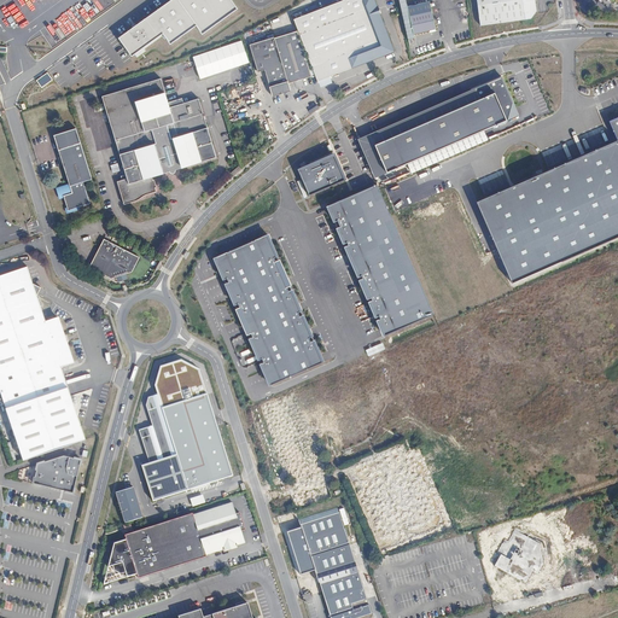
[(203,35),(239,10),(232,0),(168,0),(118,38),(132,57),(163,34),(172,45),(196,24),(203,35)]
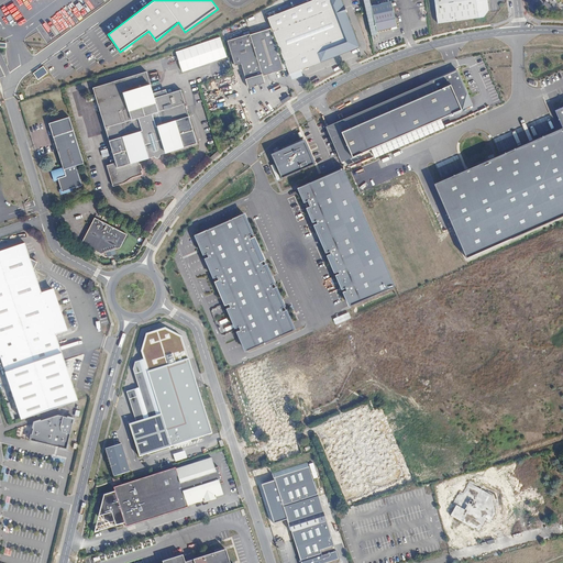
[(296,62),(297,66),(357,44),(352,28),(350,30),(339,0),(297,0),(265,12),(284,66),(296,62)]
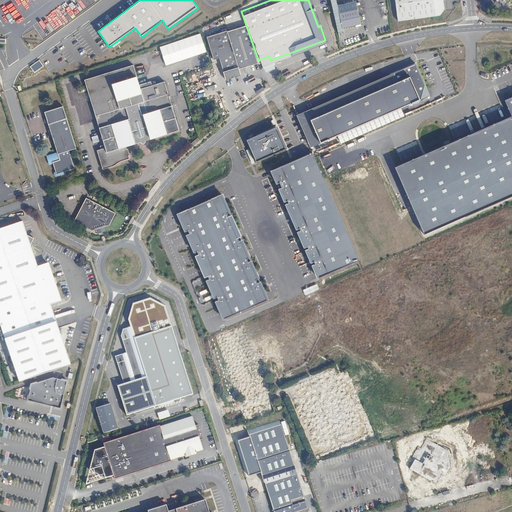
[(397,0),(400,20),(441,14),(446,8),(445,0),(397,0)]
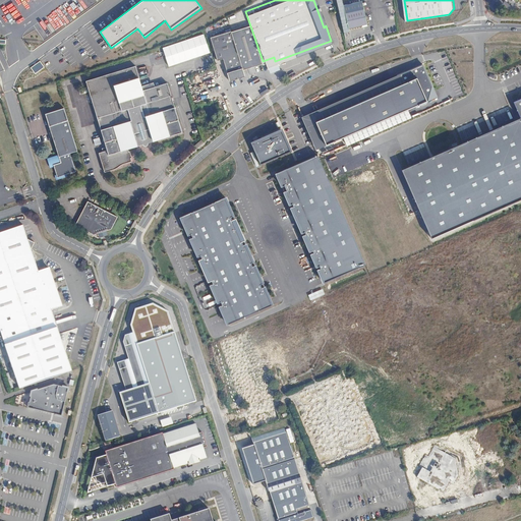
[(508,9),(511,5),(503,1),(501,5),(508,9)]
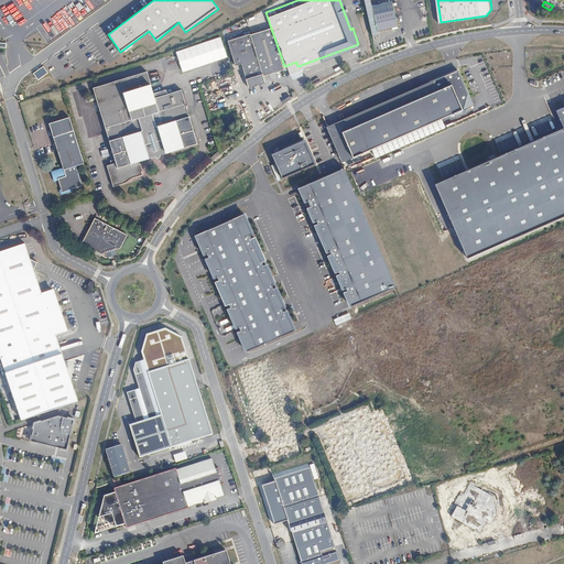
[(371,14),(375,30),(394,25),(391,10),(371,14)]
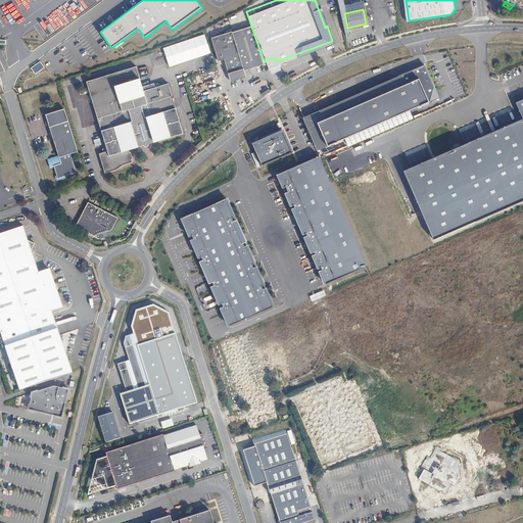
[(222,54),(227,69),(229,76),(241,72),(239,64),(229,27),(208,33),(216,56),(222,54)]
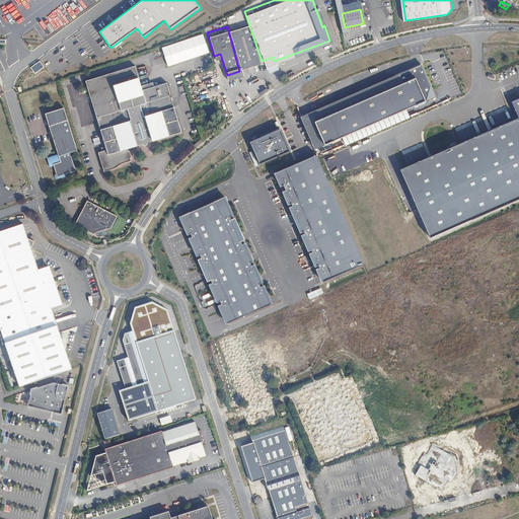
[(159,47),(165,67),(209,54),(203,34),(159,47)]
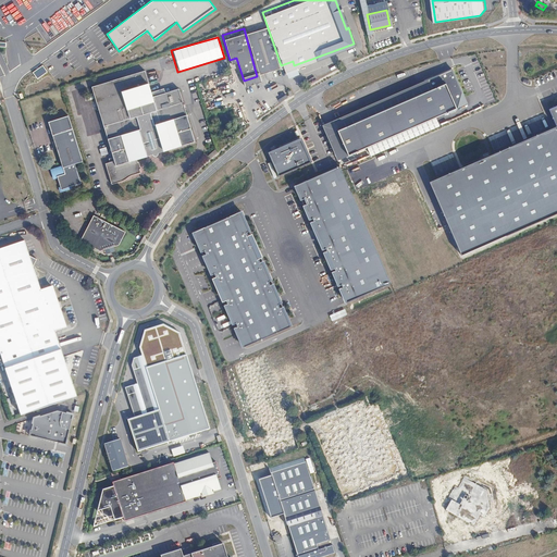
[(42,65),(33,72),(37,79),(48,72),(42,65)]
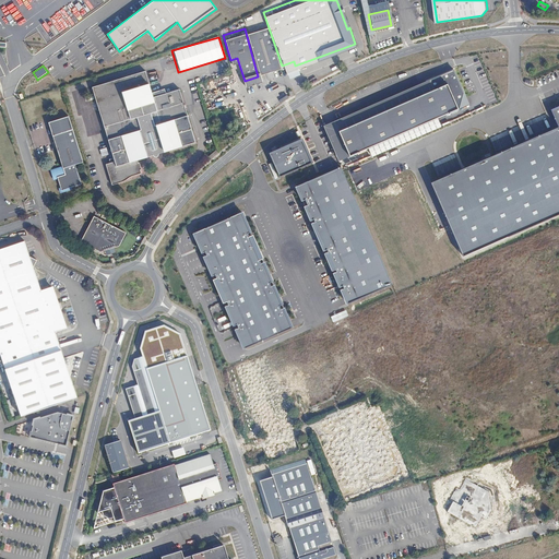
[(245,81),(242,74),(240,74),(244,83),(261,78),(258,69),(256,69),(258,76),(245,81)]
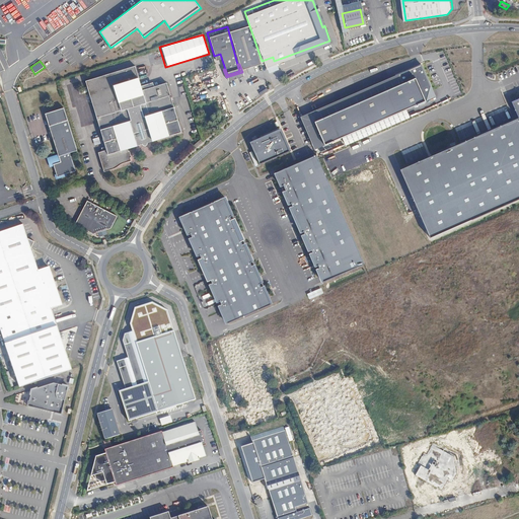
[(138,94),(131,69),(82,84),(102,150),(97,152),(98,155),(94,157),(100,176),(109,173),(110,172),(120,168),(120,167),(127,165),(126,161),(128,161),(127,156),(125,156),(124,153),(134,149),(139,147),(141,150),(143,150),(144,149),(144,147),(144,145),(149,143),(149,145),(178,135),(163,86),(138,94)]
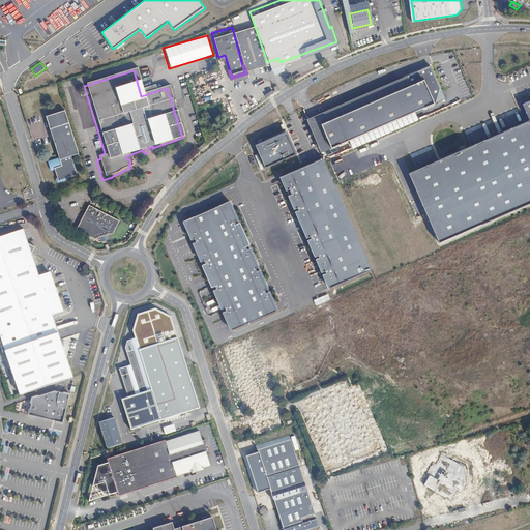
[(425,79),(323,124),(333,149),(436,104),(425,79)]
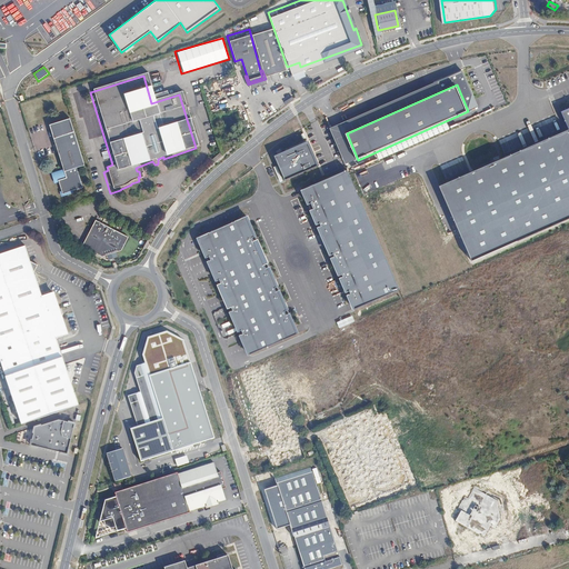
[(288,97),(290,96),(288,91),(279,96),(282,101),(288,97)]
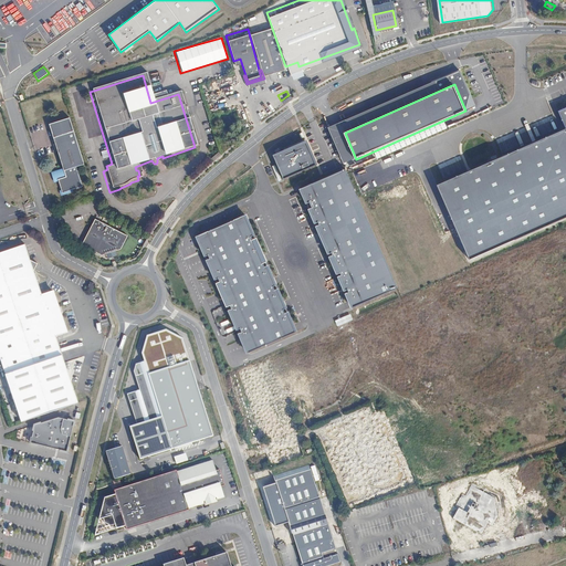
[(63,192),(71,190),(83,187),(76,167),(84,165),(70,117),(49,124),(64,168),(65,173),(66,177),(59,179),(59,181),(62,190),(63,192)]
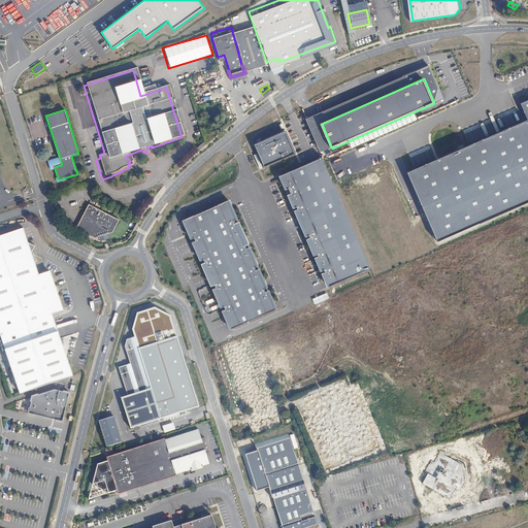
[(527,119),(406,170),(437,240),(527,202),(527,119)]
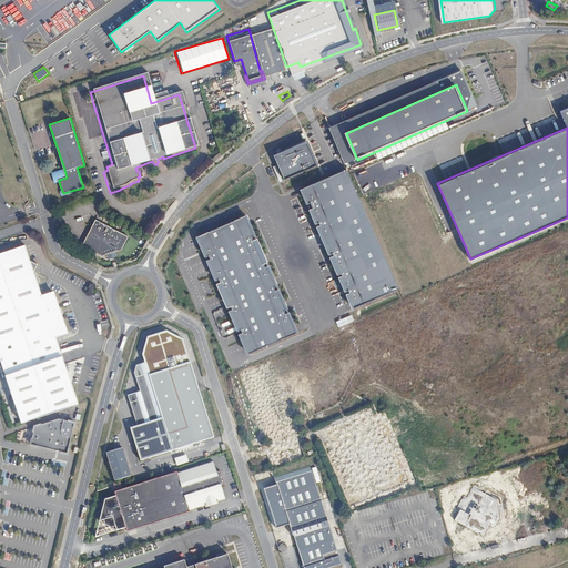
[(276,158),(286,183),(322,170),(311,143),(276,158)]
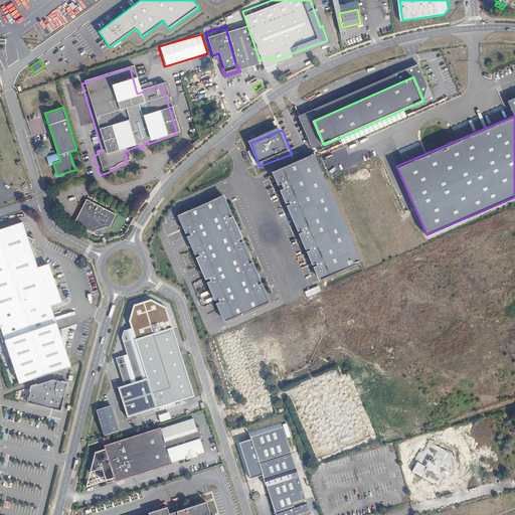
[(193,147),(200,141),(197,138),(191,144),(193,147)]
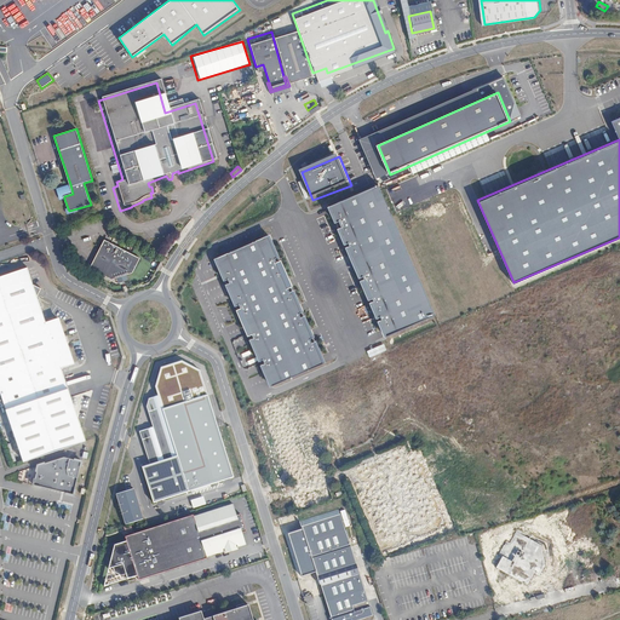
[(72,189),(70,184),(56,189),(59,200),(64,199),(64,196),(73,194),(72,189)]
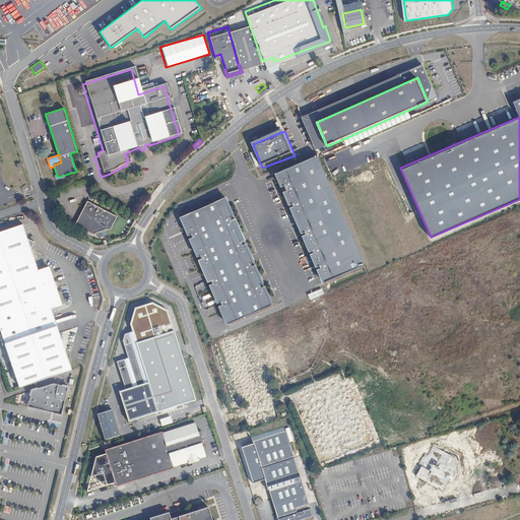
[(321,159),(278,179),(325,286),(368,267),(321,159)]
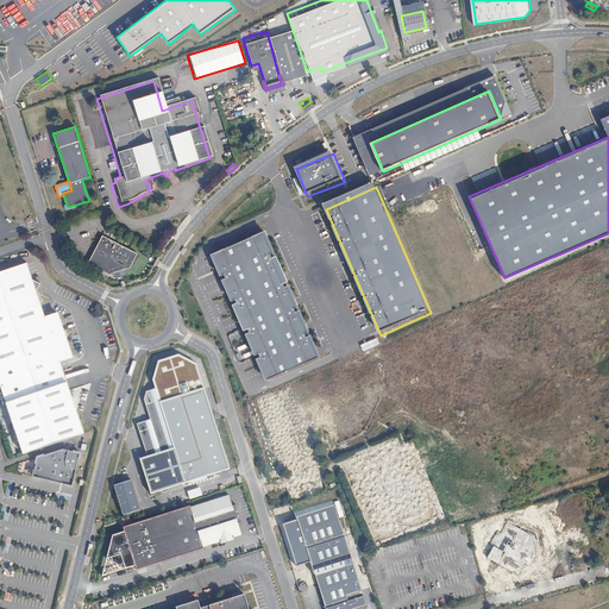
[(319,353),(264,228),(209,251),(265,378),(319,353)]
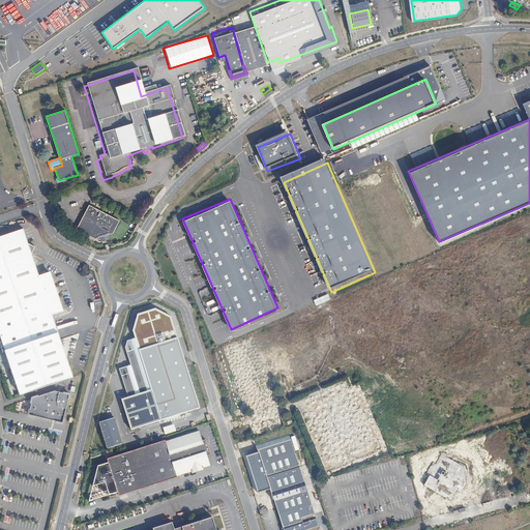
[(112,223),(82,208),(68,232),(88,241),(106,237),(112,223)]
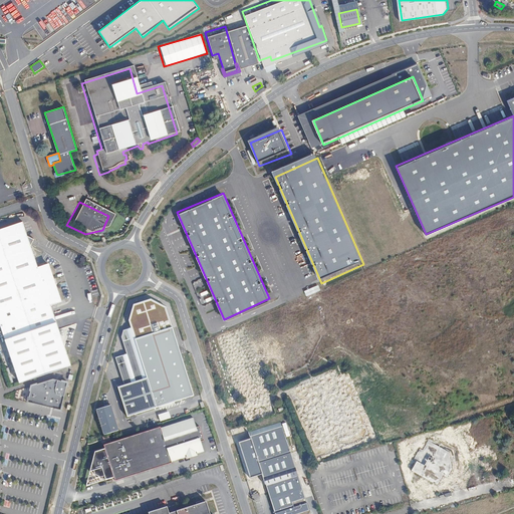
[(16,226),(0,231),(0,344),(15,387),(65,368),(44,308),(54,305),(42,269),(32,272),(24,251),(28,244),(21,240),(16,226)]
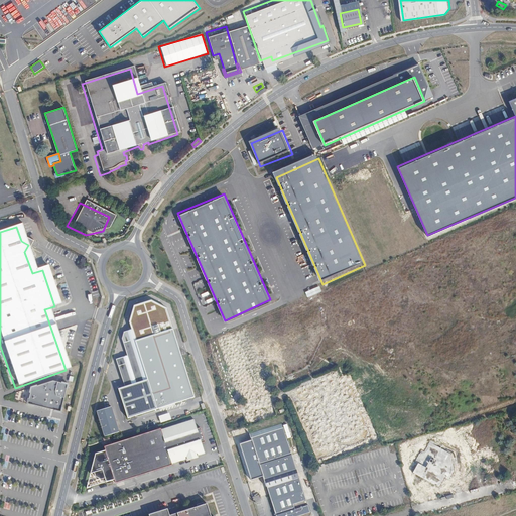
[(320,291),(318,286),(304,292),(306,297),(320,291)]
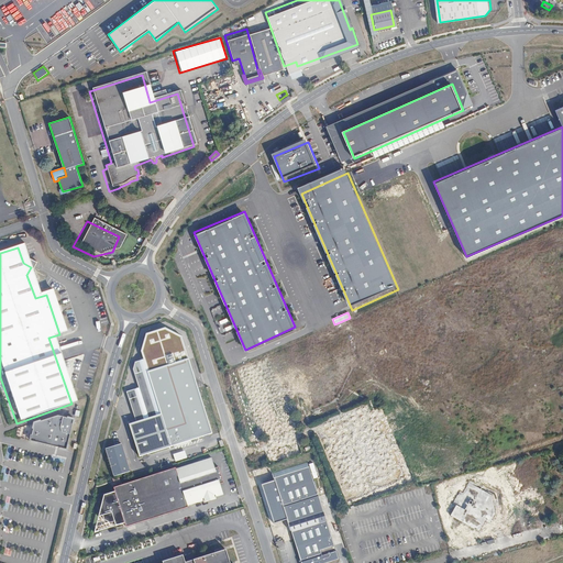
[(133,459),(207,435),(181,362),(180,361),(178,355),(174,356),(172,350),(166,352),(161,339),(145,344),(150,357),(143,360),(145,366),(141,367),(143,373),(140,375),(142,378),(136,386),(138,390),(147,396),(154,417),(123,427),(133,459)]
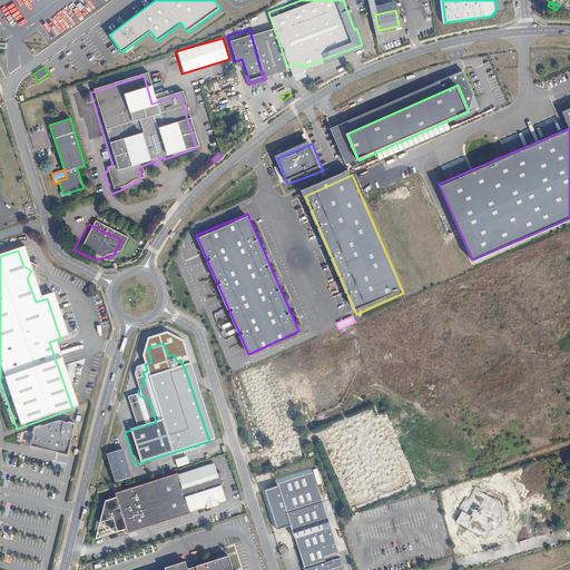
[(59,420),(33,428),(32,434),(35,434),(32,440),(31,440),(29,448),(68,455),(75,424),(59,420)]
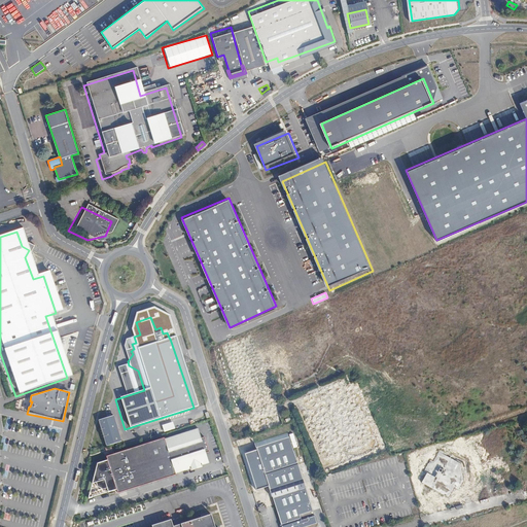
[(279,415),(262,421),(266,428),(282,423),(279,415)]
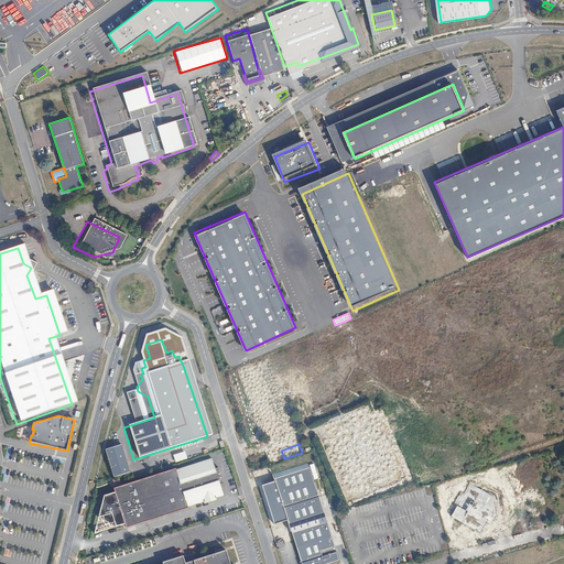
[(127,472),(118,445),(102,449),(111,476),(127,472)]
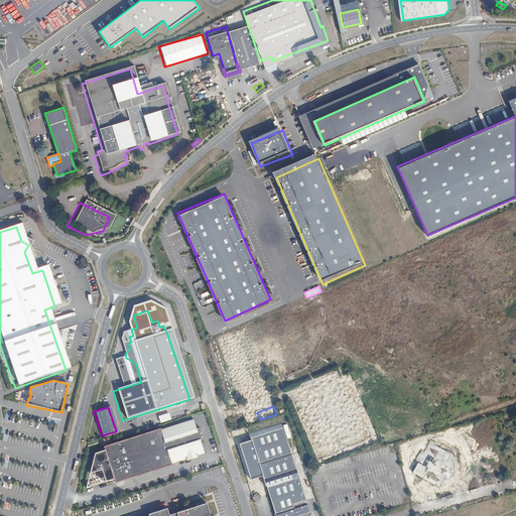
[(161,423),(172,419),(170,413),(159,416),(161,423)]
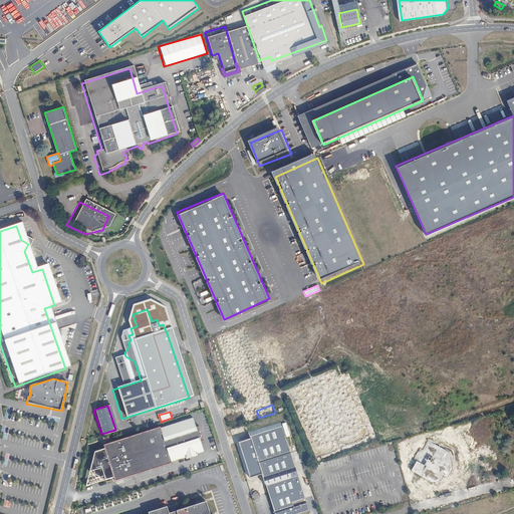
[(156,429),(98,447),(99,450),(90,453),(82,490),(109,481),(110,484),(168,466),(168,464),(199,454),(196,444),(199,442),(194,428),(191,429),(188,420),(156,430),(156,429)]
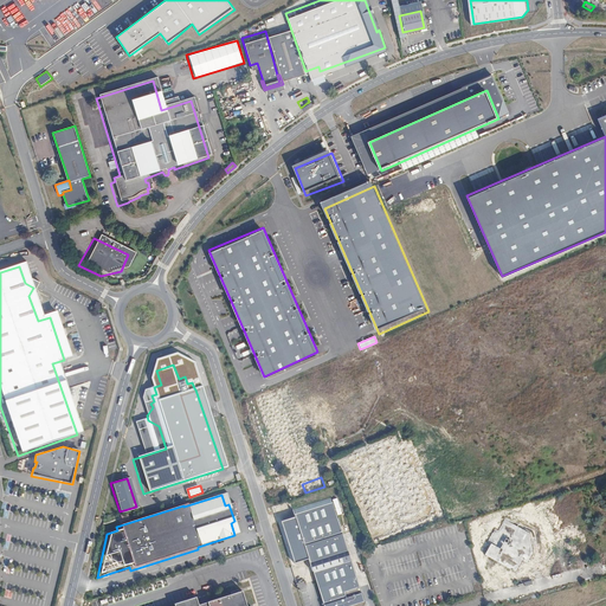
[(353,605),(359,604),(323,501),(288,511),(317,605),(353,605)]
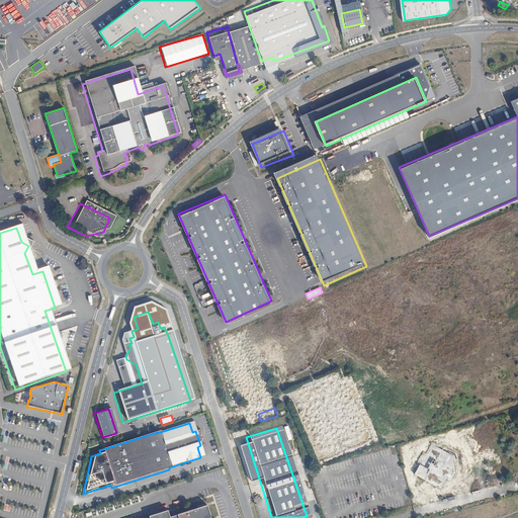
[(423,451),(417,462),(420,464),(415,475),(442,489),(446,480),(450,482),(456,472),(452,455),(432,444),(427,453),(423,451)]
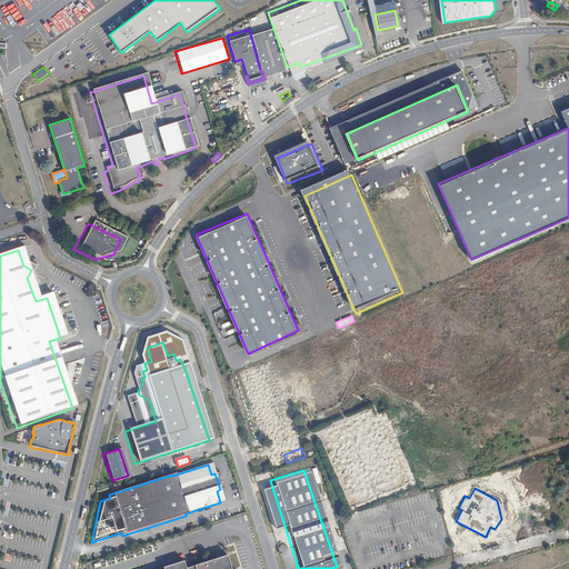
[(516,527),(509,528),(511,538),(513,538),(515,540),(519,539),(516,527)]
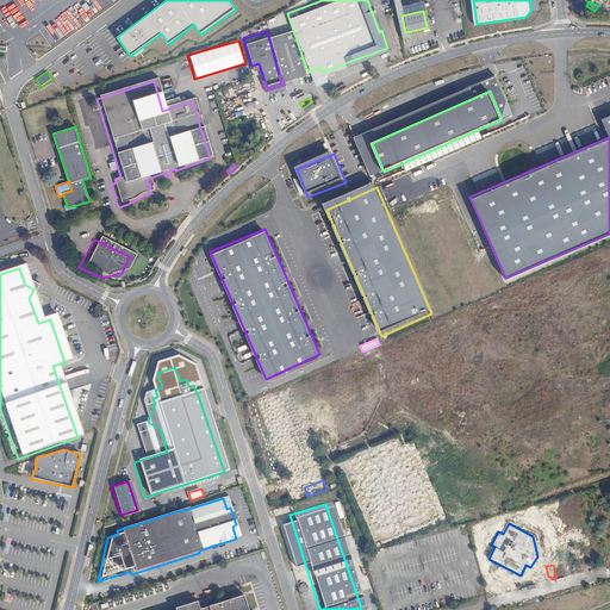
[(249,609),(244,593),(201,607),(199,599),(176,607),(178,609),(175,609),(249,609)]
